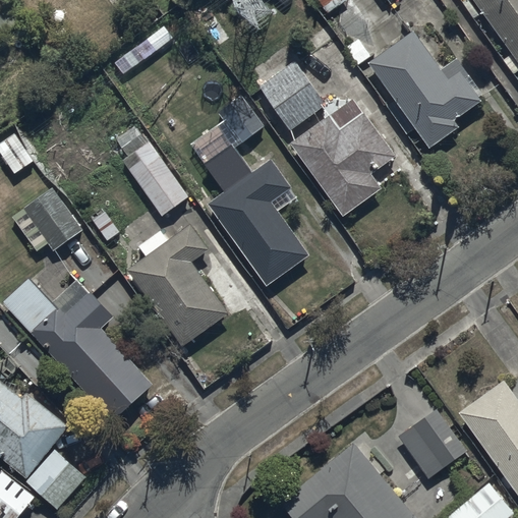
[(6,0),(0,0),(0,10),(10,4),(6,0)]
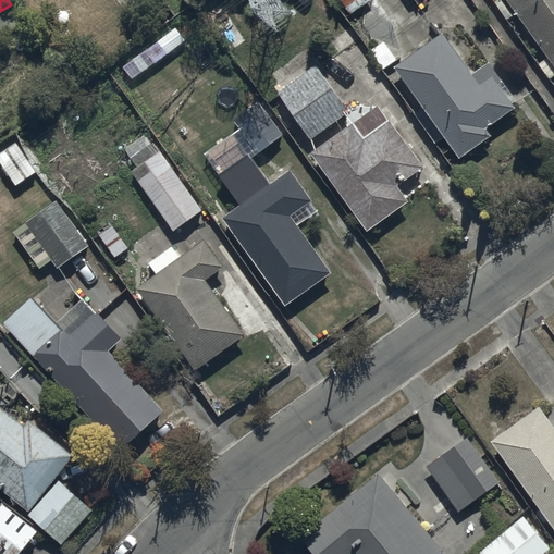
[(371,0),(343,0),(354,13),(371,0)]
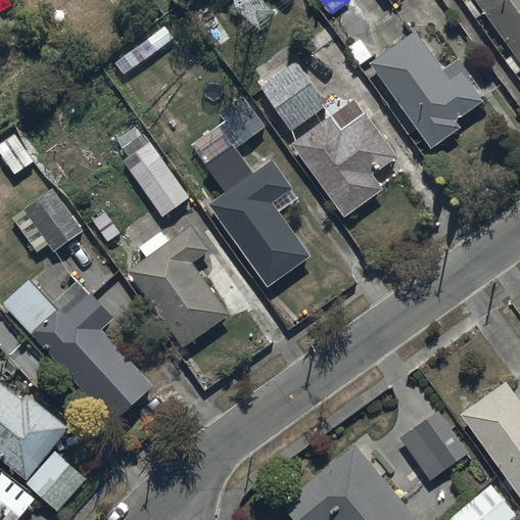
[(519,0),(475,0),(519,62),(519,0)]
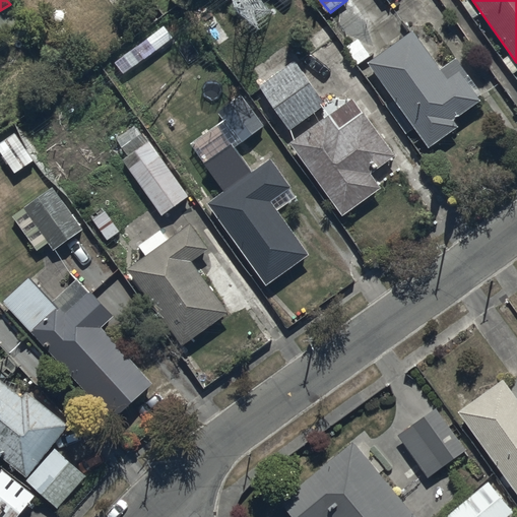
[(411,30),(367,63),(393,100),(383,107),(403,135),(414,128),(429,147),(457,126),(453,120),(485,97),(455,57),(440,68),(411,30)]
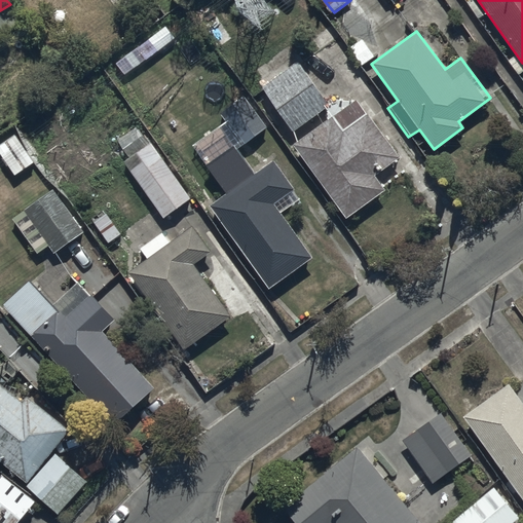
[(299,61),(261,87),(292,134),(330,107),(299,61)]
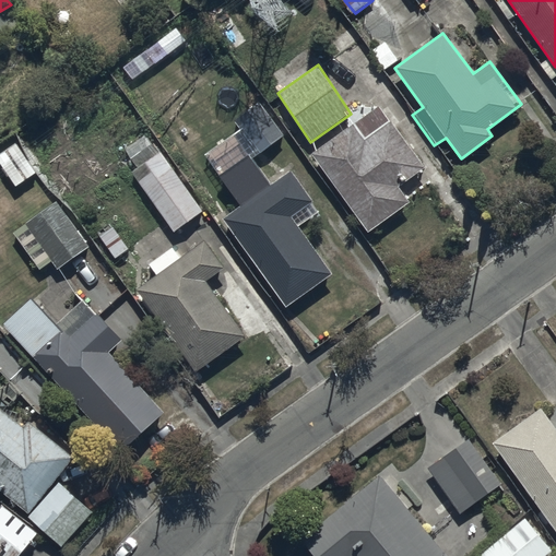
[(259,103),(233,121),(257,155),(283,138),(259,103)]
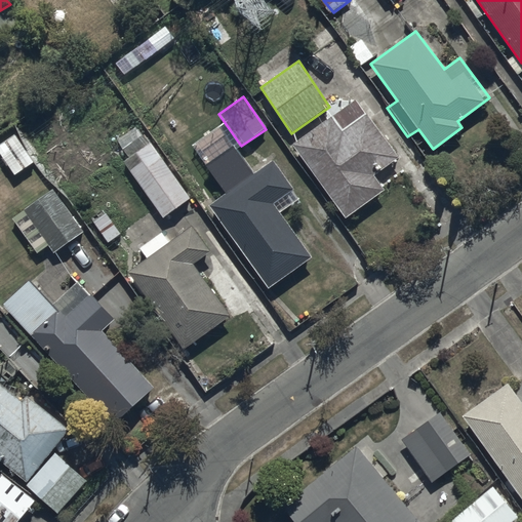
[(354,99),(318,125),(293,144),(346,218),(385,191),(373,173),(397,157),(368,116),(354,99)]
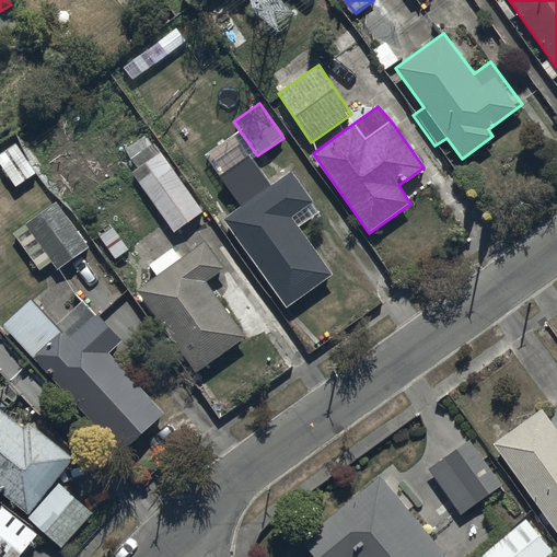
[(10,140),(0,147),(0,167),(15,189),(35,174),(10,140)]
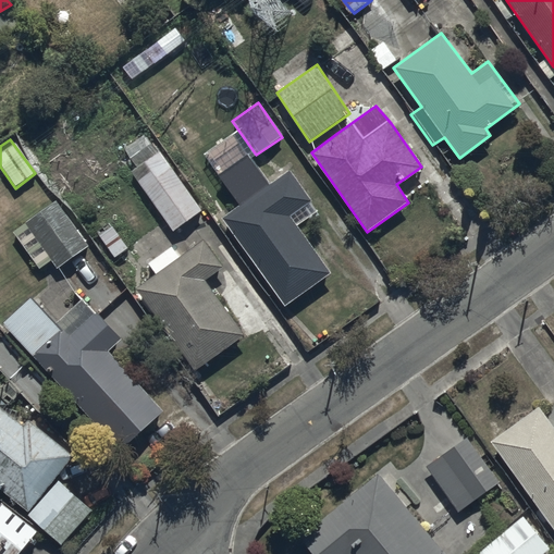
[(156,148),(126,168),(171,232),(200,211),(156,148)]
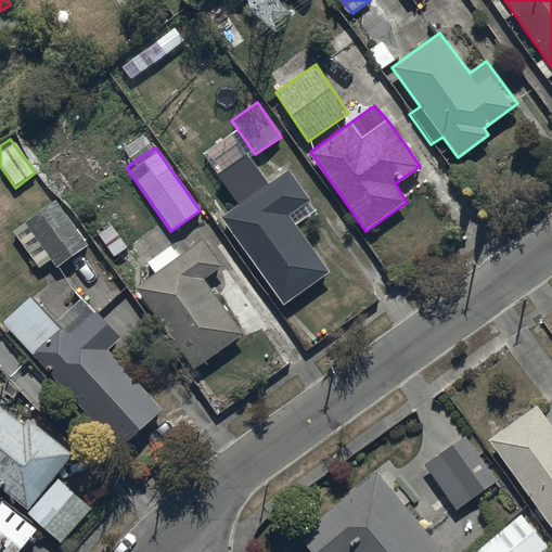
[(287,169),(220,217),(283,305),(331,271),(290,215),(310,201),(287,169)]
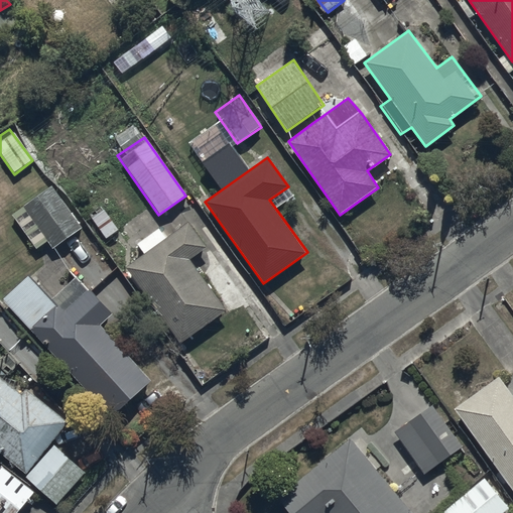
[(52,183),(10,213),(35,249),(46,241),(50,248),(82,227),(52,183)]
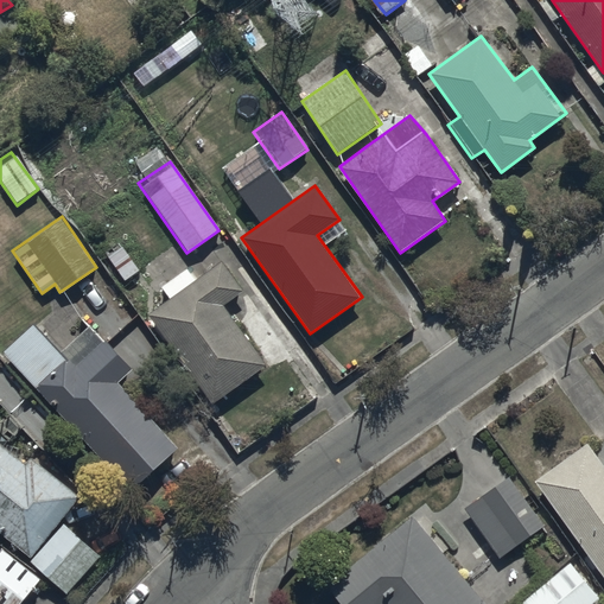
[(167,296),(146,311),(214,405),(267,366),(223,306),(243,291),(221,260),(194,280),(186,269),(161,287),(167,296)]
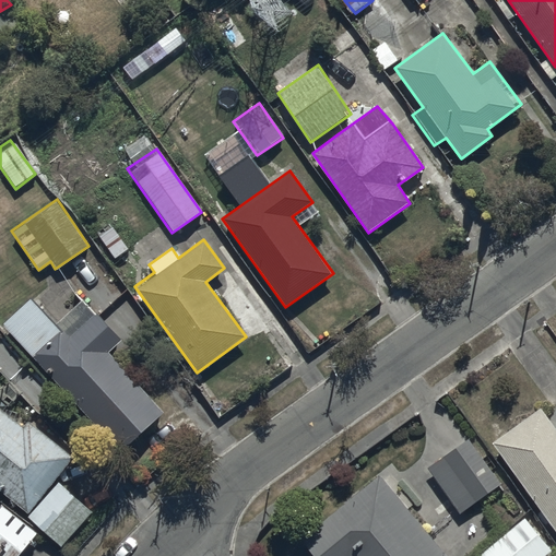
[(164,410),(108,350),(120,339),(97,312),(94,315),(81,300),(57,323),(37,303),(6,331),(118,452),(164,410)]
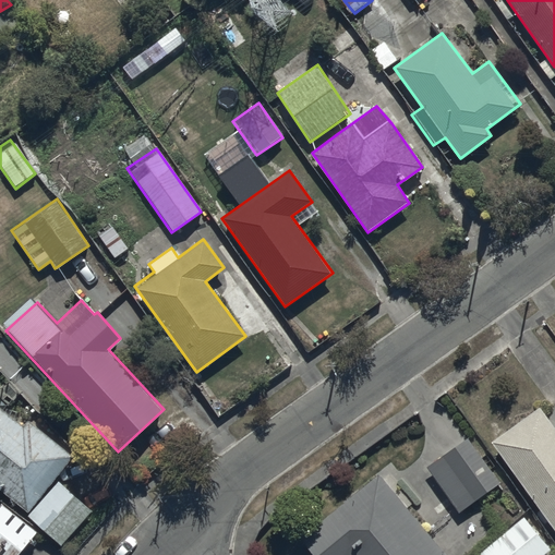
[(554,429),(540,408),(492,443),(554,529),(554,429)]
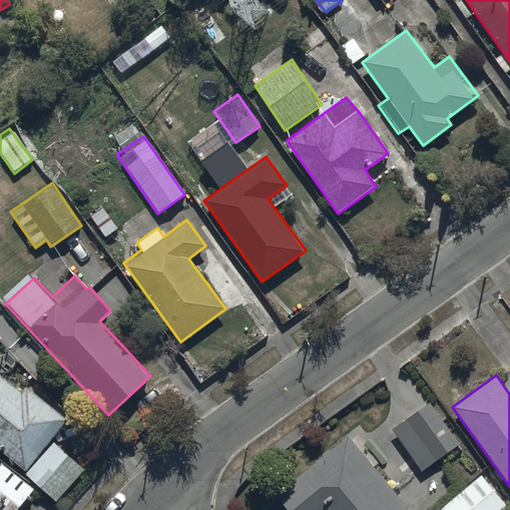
[(0,448),(28,471),(25,474),(58,500),(83,468),(50,442),(67,420),(26,387),(21,393),(0,377),(0,448)]
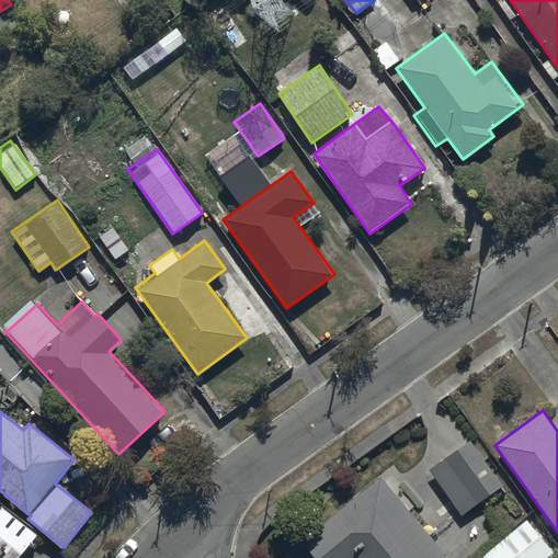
[(469,441),(429,470),(462,517),(503,488),(469,441)]
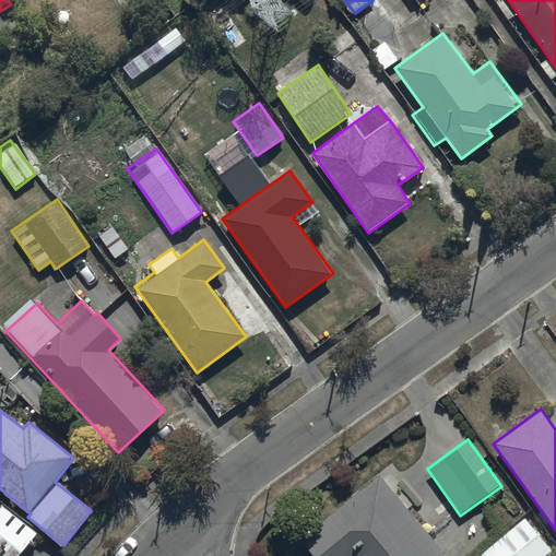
[(446,555),(379,475),(300,541),(312,555),(446,555)]
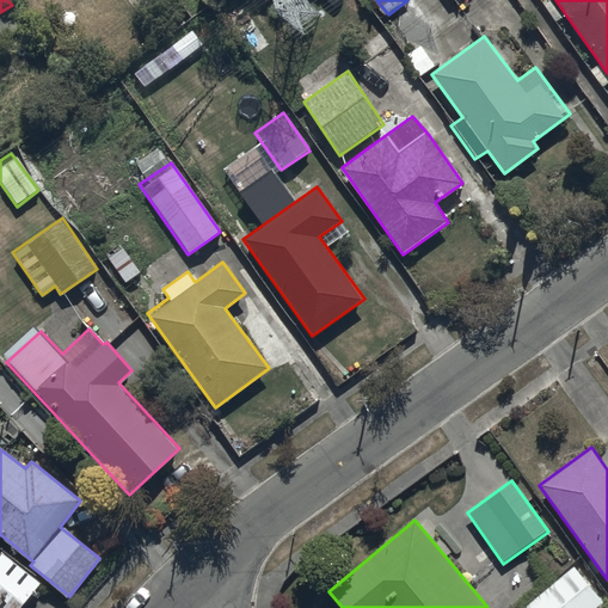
[(18,607),(37,583),(0,554),(0,607),(18,607)]
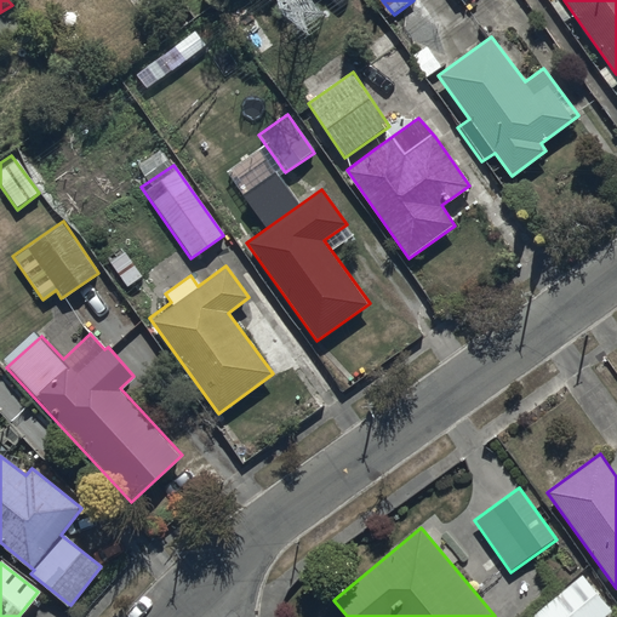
[(604,616),(611,611),(581,575),(531,616),(604,616)]
